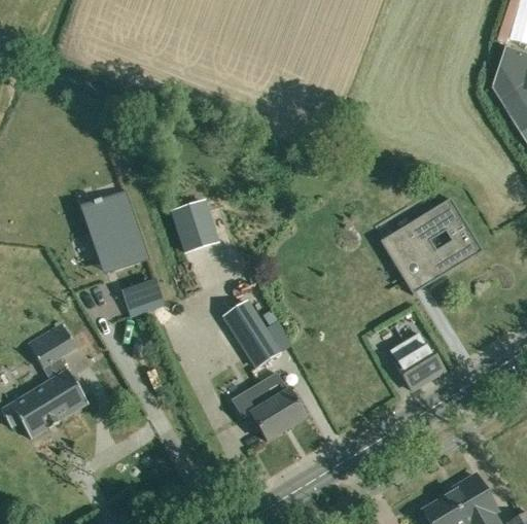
[(490,85),(526,143),(526,53),(504,46),(490,85)]
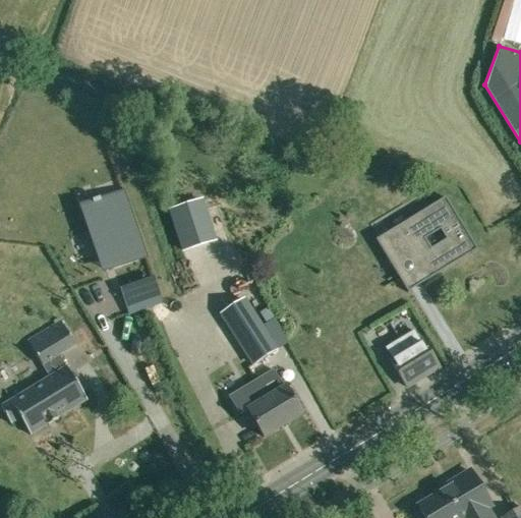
[(81,205),(104,269),(146,254),(123,190),(81,205)]
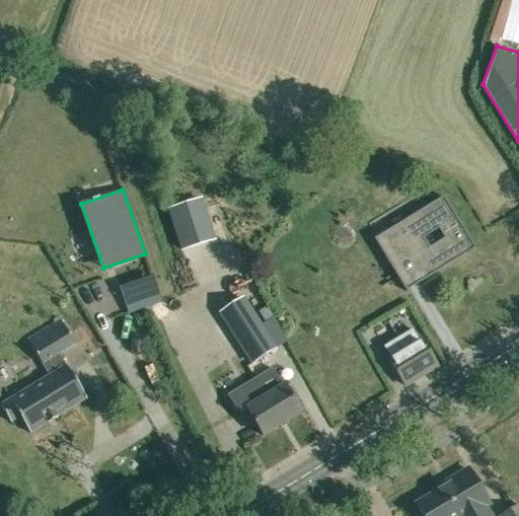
[(443,195),(437,199),(439,202),(394,229),(422,275),(467,247),(469,250),(475,246),(443,195)]
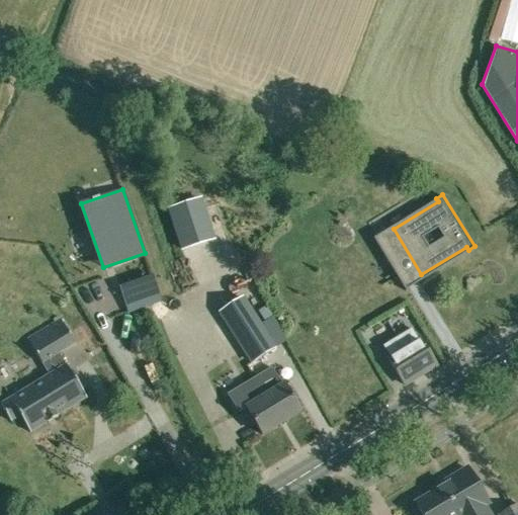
[(200,196),(168,207),(181,247),(213,237),(200,196)]
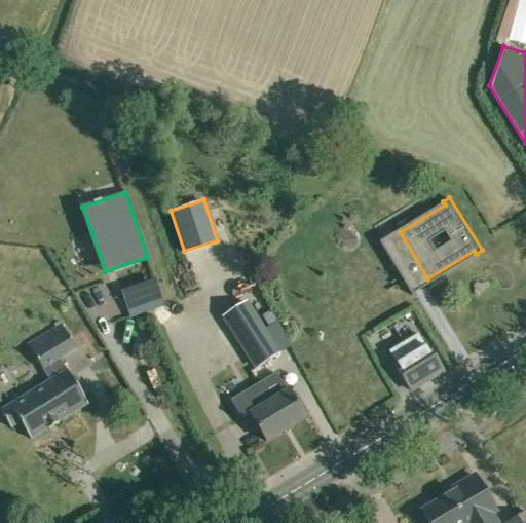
[(164,303),(155,276),(122,288),(132,314),(164,303)]
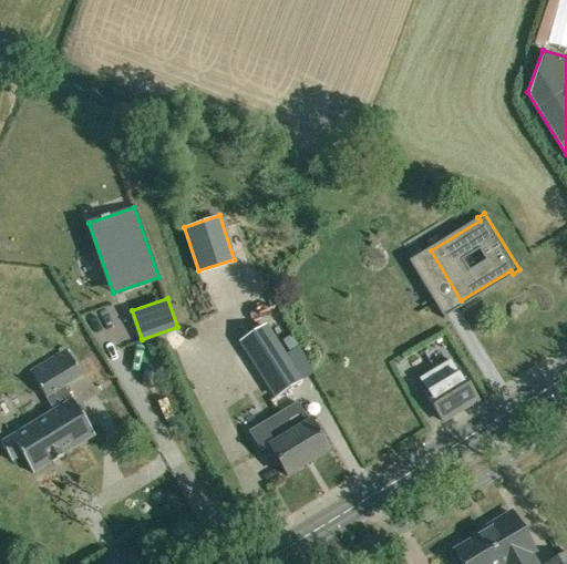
[(301,380),(264,322),(239,338),(276,396),(301,380)]
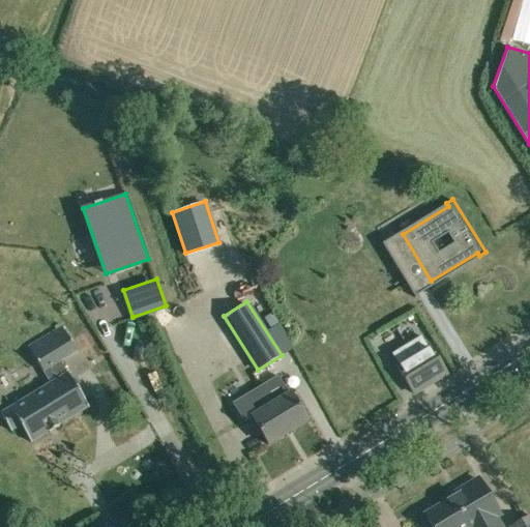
[(58,422),(88,404),(83,394),(87,392),(77,376),(72,379),(59,358),(76,348),(60,323),(27,345),(50,381),(0,411),(10,429),(21,422),(31,439),(49,429),(50,430),(59,423),(58,422)]
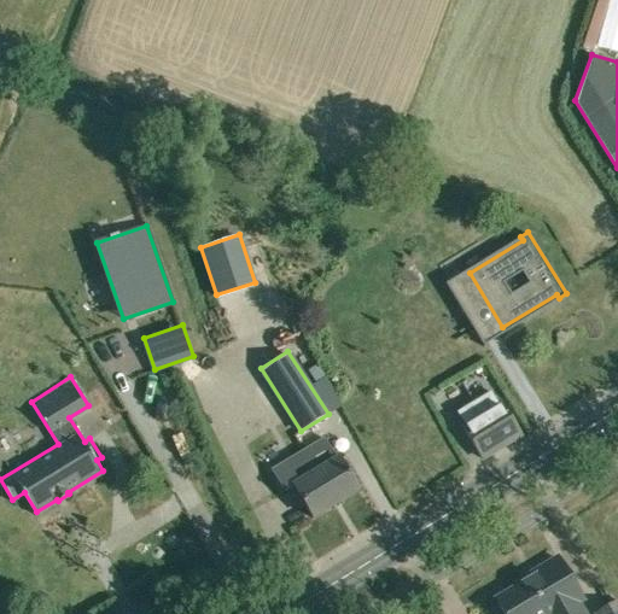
[(456,410),(464,422),(462,422),(482,455),(520,432),(501,399),(497,402),(490,390),(456,410)]
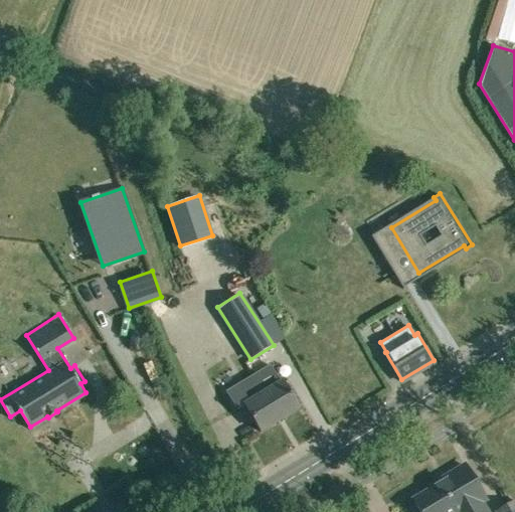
[(270,363),(260,369),(261,370),(229,388),(229,387),(225,389),(237,409),(245,404),(261,430),(299,407),(284,381),(282,383),(270,363)]
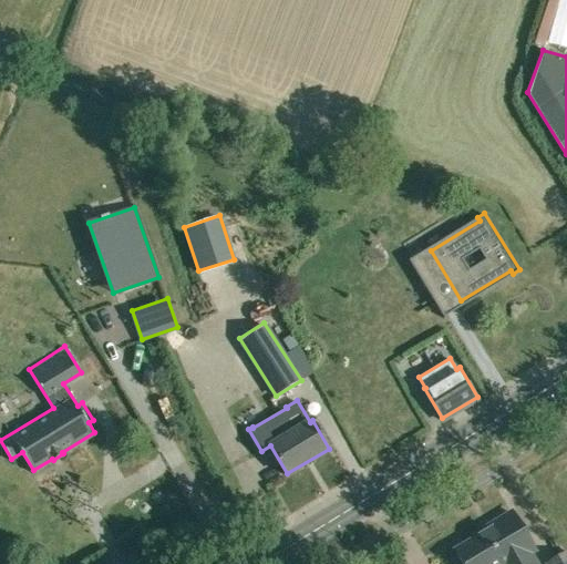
[(493,525),(484,531),(503,562),(501,563),(500,563),(540,563),(533,550),(534,549),(511,510),(491,522),(493,525)]
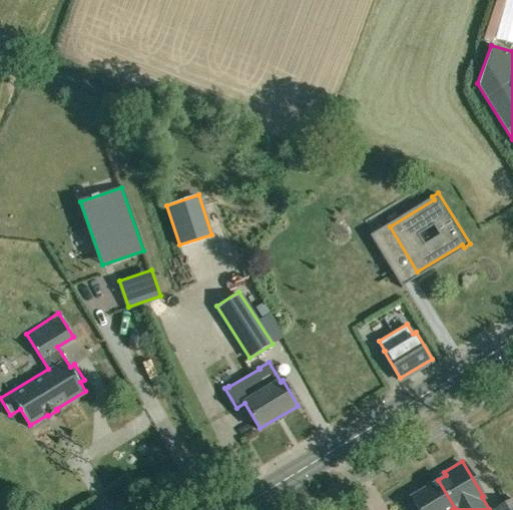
[(438,480),(411,496),(420,509),(452,509),(453,509),(455,508),(438,480)]
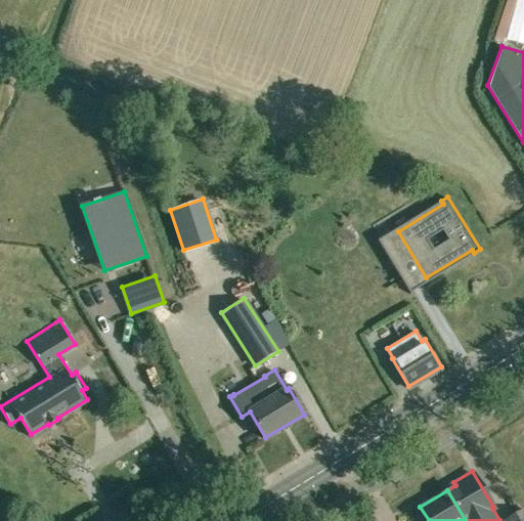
[(523,520),(523,507),(506,519),(506,520),(523,520)]
